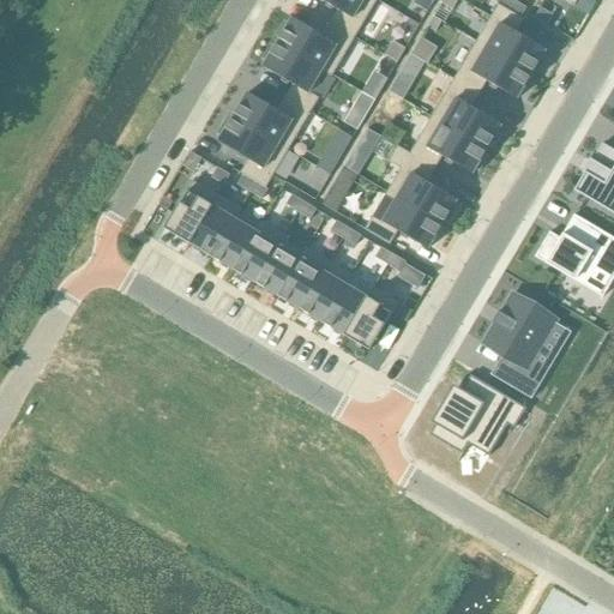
[(318,0),(337,11),(329,24),(355,38),(378,0),(377,0),(318,0)]
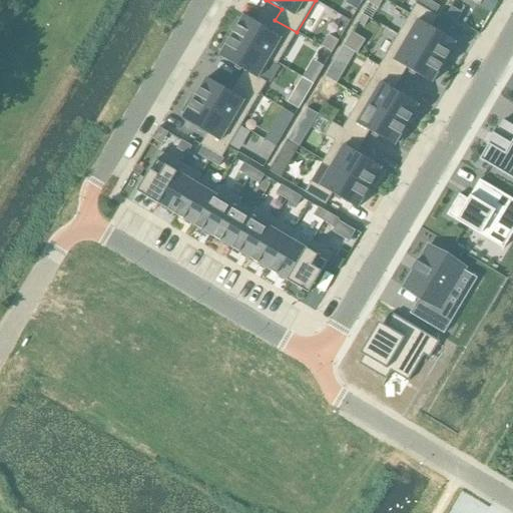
[(363,0),(347,0),(346,4),(357,11),(363,0)]
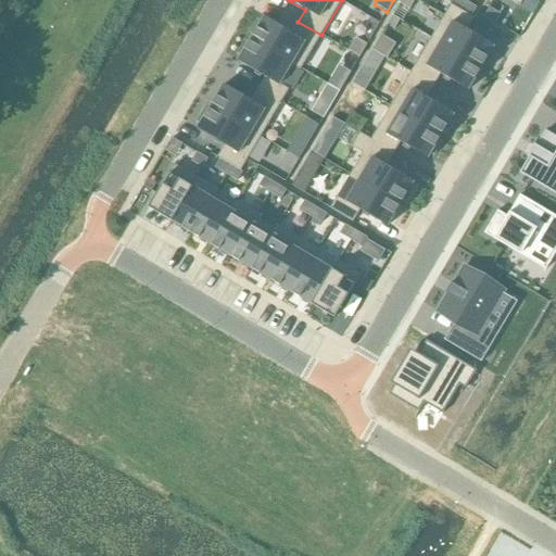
[(414,0),(402,0),(401,4),(409,10),(414,0)]
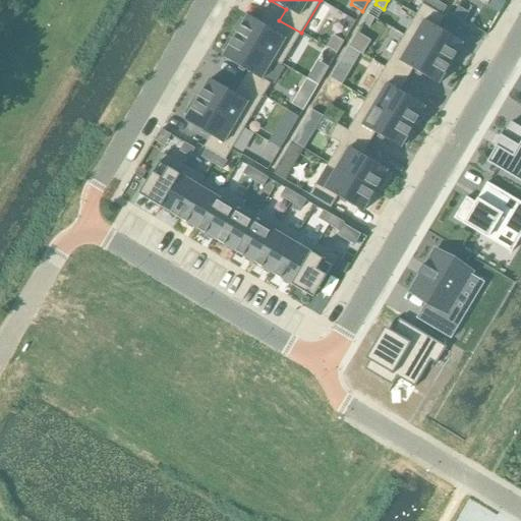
[(433,0),(422,0),(420,3),(422,4),(431,9),(436,1),(433,0)]
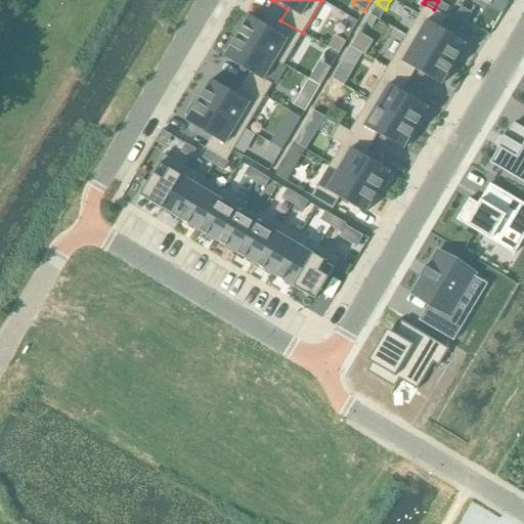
[(501,0),(493,0),(490,6),(496,9),(501,0)]
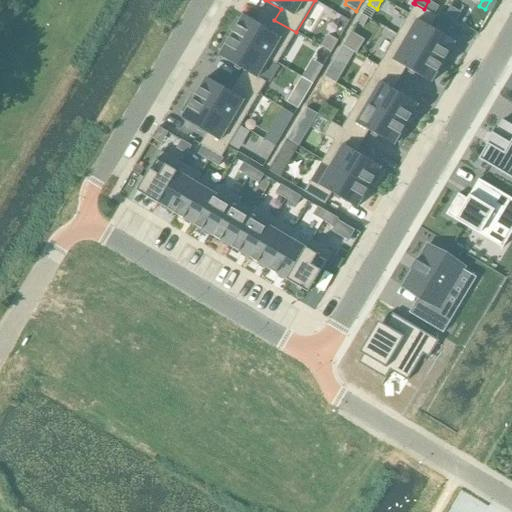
[(428,1),(424,9),(434,16),(439,7),(428,1)]
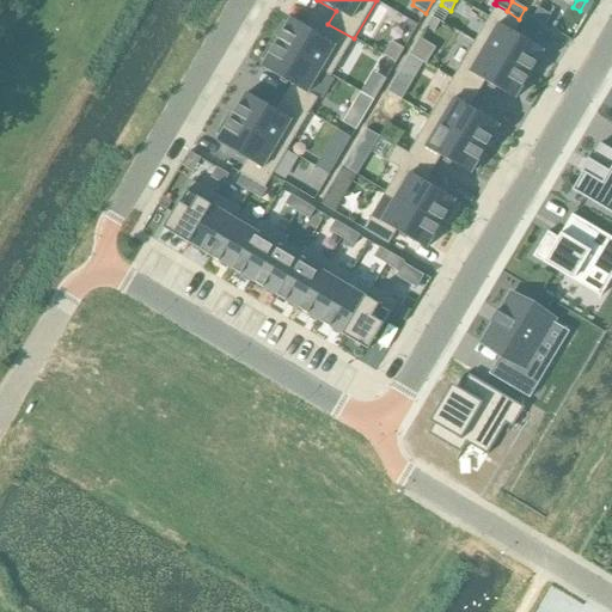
[(496,5),(473,43),(531,75),(533,72),(536,74),(545,59),(542,56),(545,51),(514,34),(522,20),(519,19),(507,11),(496,5)]
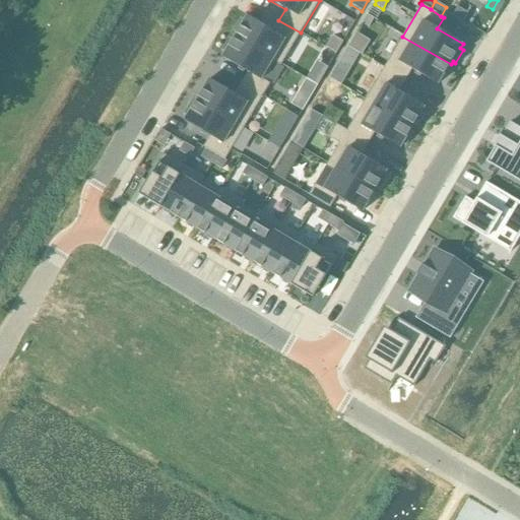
[(457,10),(454,15),(462,20),(465,14),(457,10)]
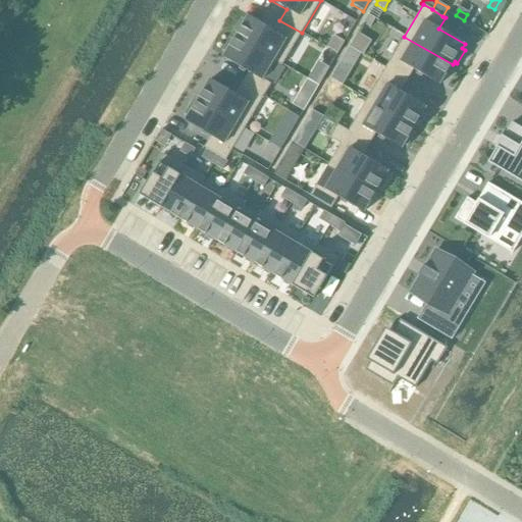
[(242,18),(235,32),(237,34),(235,38),(274,61),(282,66),(302,33),(279,20),(273,31),(248,15),(245,20),(242,18)]
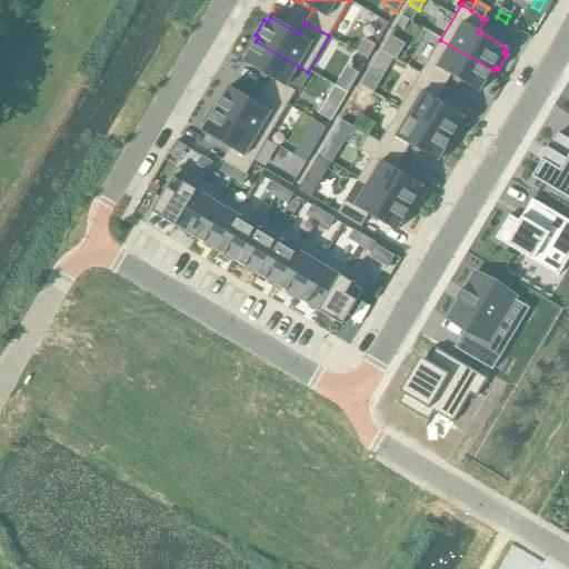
[(406,46),(389,36),(361,86),(373,93),(393,59),(397,60),(406,46)]
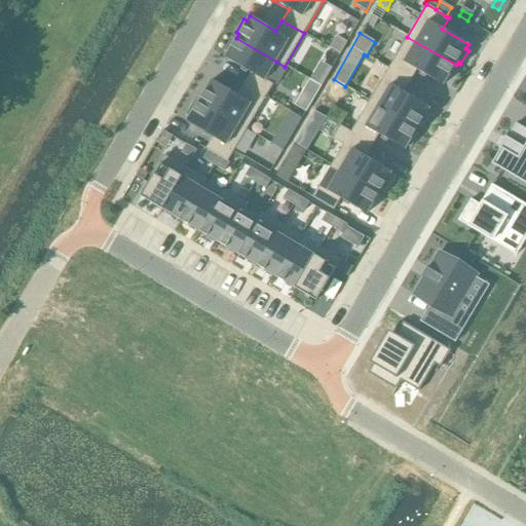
[(347,41),(336,36),(329,48),(340,54),(347,41)]
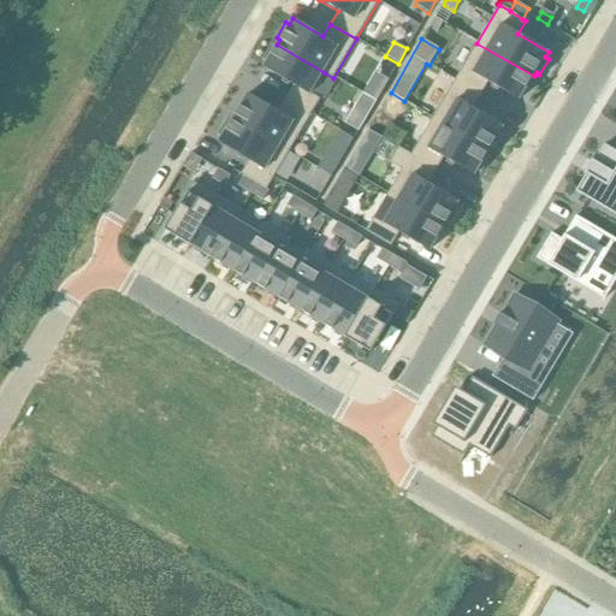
[(477,43),(455,81),(480,96),(489,83),(520,101),(534,76),(477,43)]
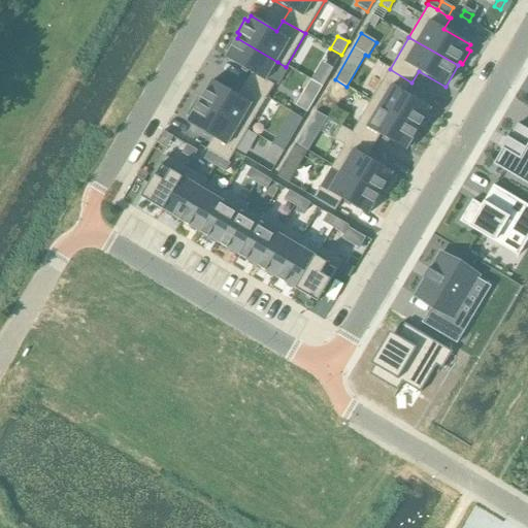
[(228,54),(225,59),(252,74),(245,85),(267,98),(274,86),(267,80),(277,62),(237,38),(236,40),(233,38),(225,52),(228,54)]
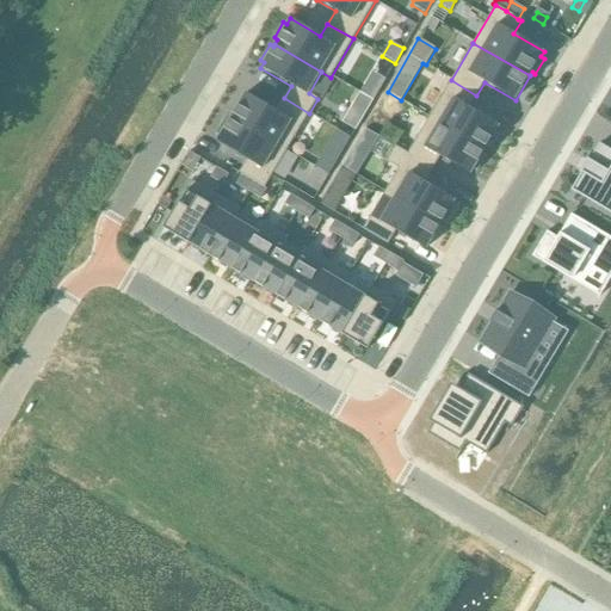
[(386,79),(372,72),(343,123),(356,130),(386,79)]
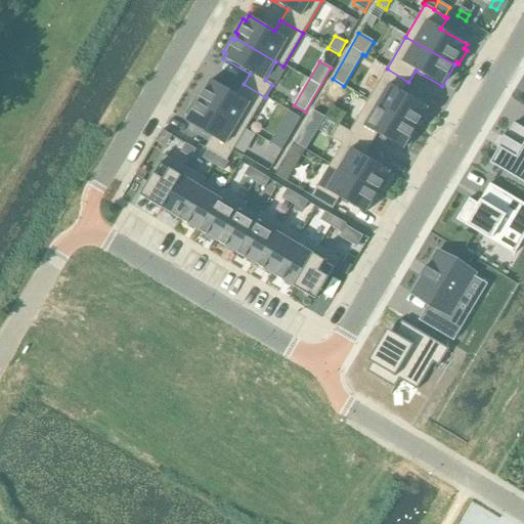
[(387,69),(367,101),(417,128),(418,126),(421,128),(429,115),(426,113),(429,108),(402,92),(408,82),(387,69)]
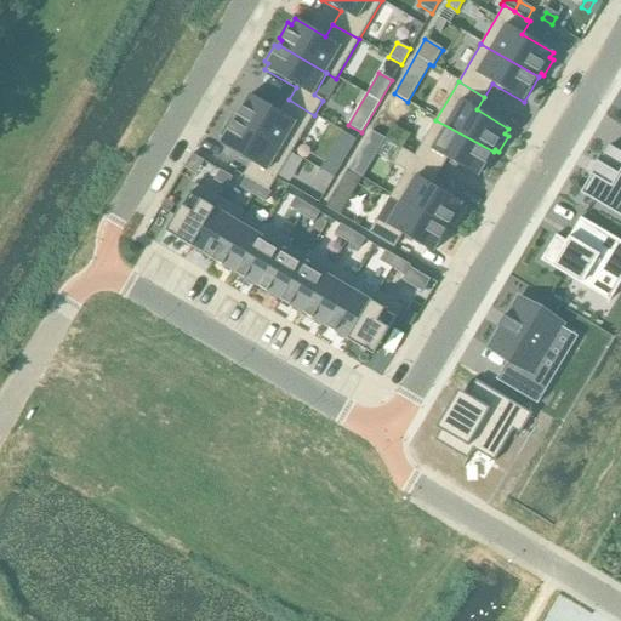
[(249,95),(234,120),(291,154),(314,115),(289,100),(280,113),(249,95)]
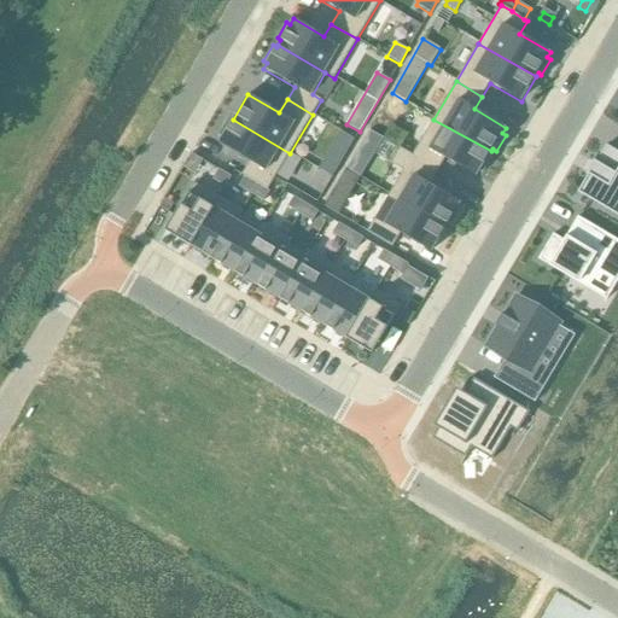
[(222,138),(219,144),(250,162),(242,175),(245,178),(257,185),(268,191),(290,153),(233,120),(232,122),(228,121),(219,136),(222,138)]
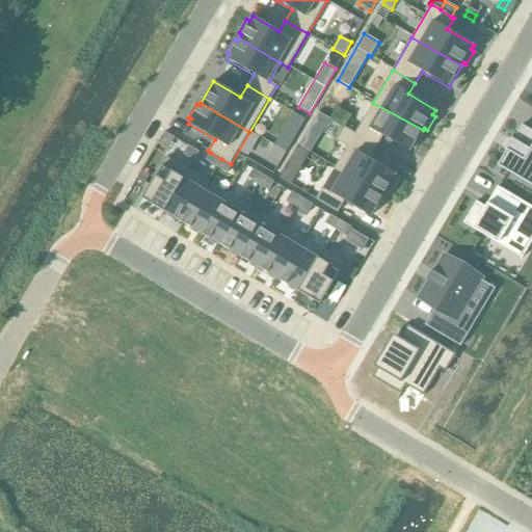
[(373,103),(355,134),(377,147),(383,136),(410,153),(413,148),(416,150),(424,136),(421,134),(423,130),(373,103)]
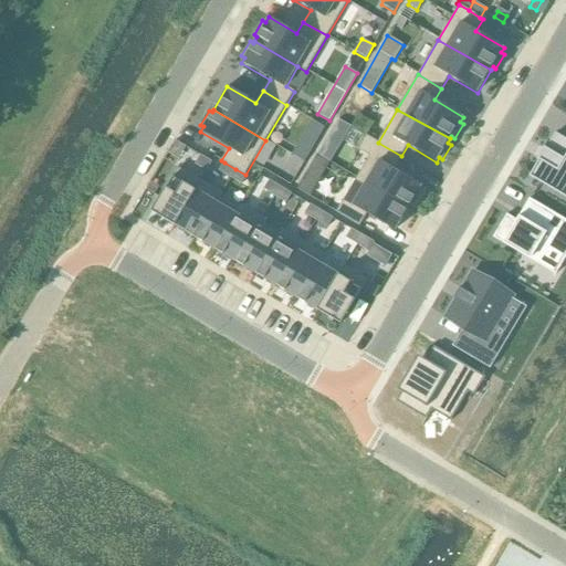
[(350,127),(338,119),(317,154),(331,161),(350,127)]
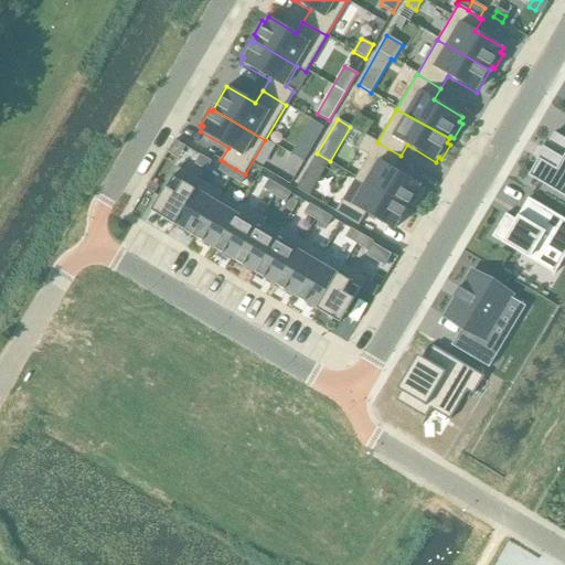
[(324,128),(311,120),(291,153),(305,161),(324,128)]
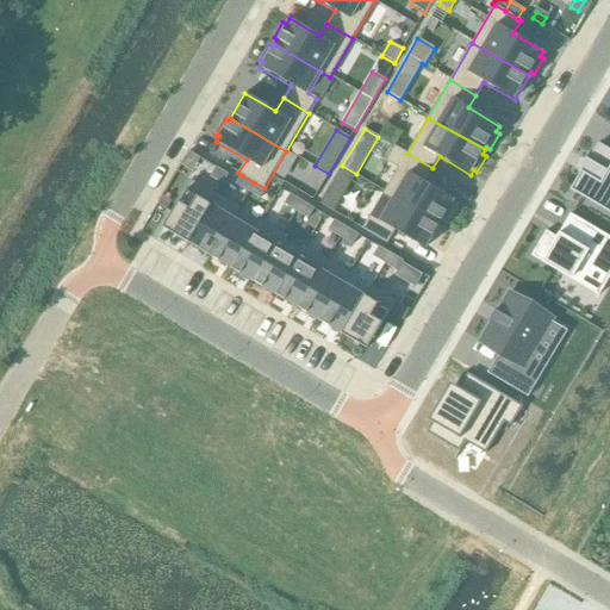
[(398,169),(384,192),(441,225),(443,221),(446,223),(455,207),(452,206),(455,200),(424,182),(433,168),(408,154),(394,147),(386,162),(398,169)]
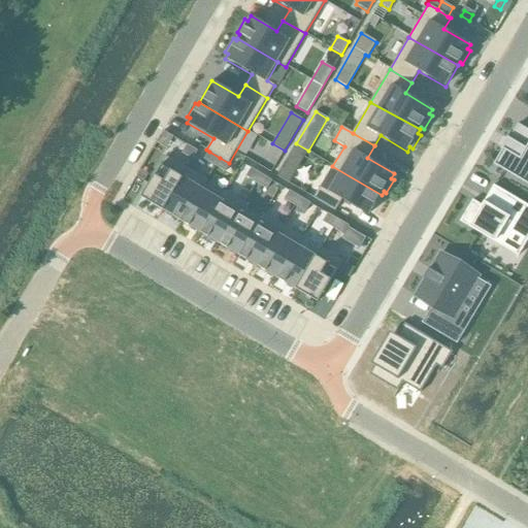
[(173,137),(163,131),(156,143),(166,150),(173,137)]
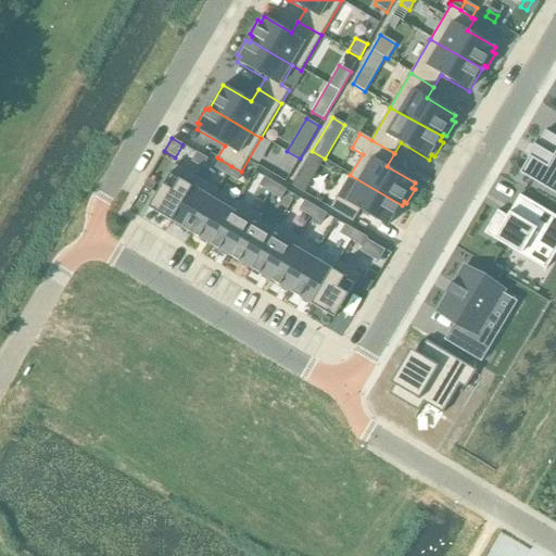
[(555,158),(555,159),(536,149),(521,176),(555,194),(555,158)]
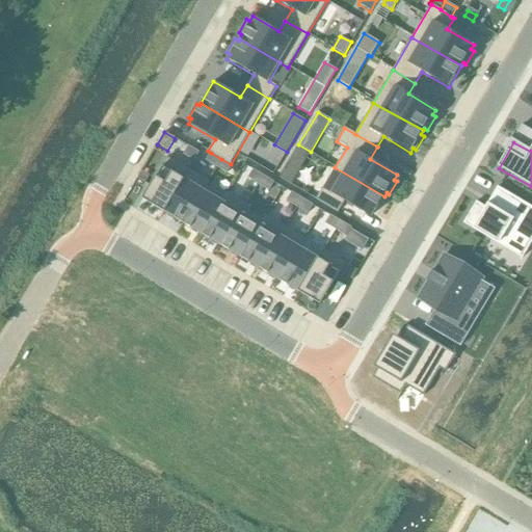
[(291,185),(311,153),(298,145),(278,178),(291,185)]
